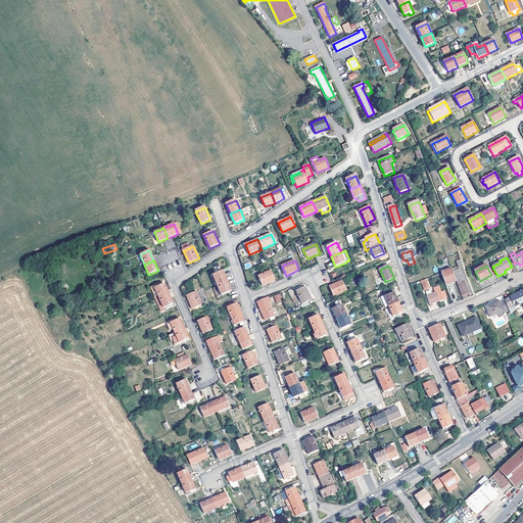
[(446,285),(457,282),(455,275),(454,272),(453,269),(442,273),(442,274),(446,285)]
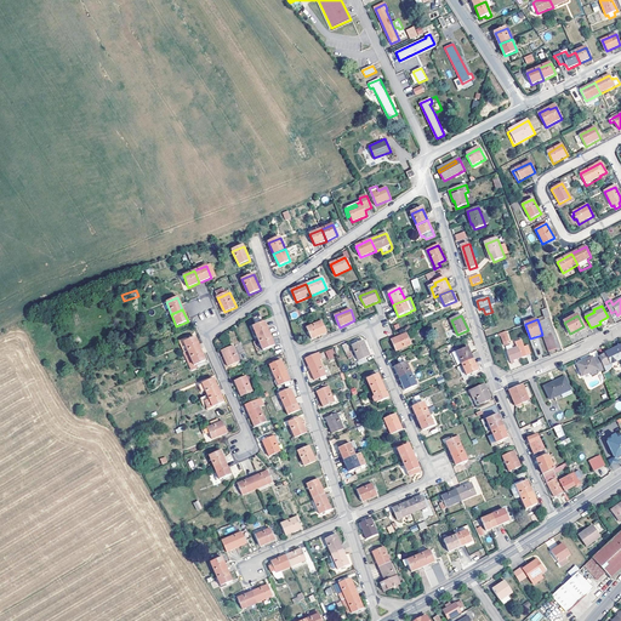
[(547,348),(548,352),(558,348),(547,320),(539,323),(540,326),(542,335),(547,348)]
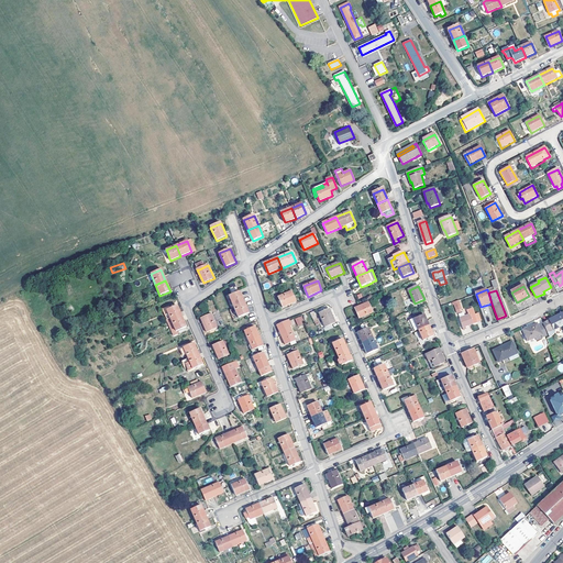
[(291,291),(278,297),(283,308),(296,302),(291,291)]
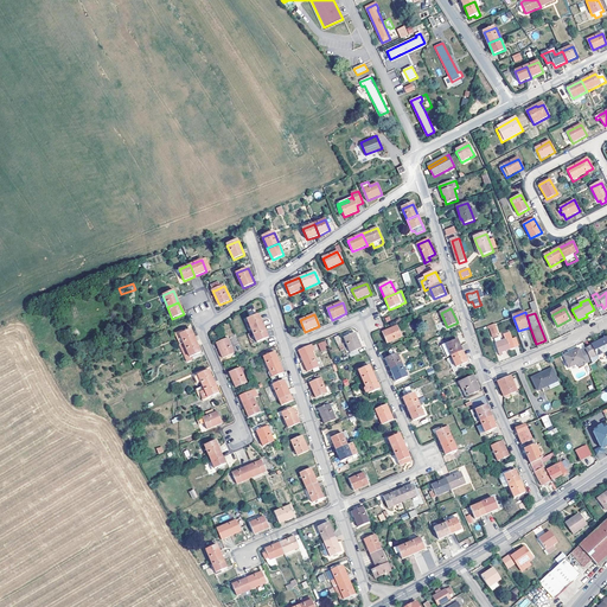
[(251,332),(263,326),(259,315),(247,320),(251,332)]
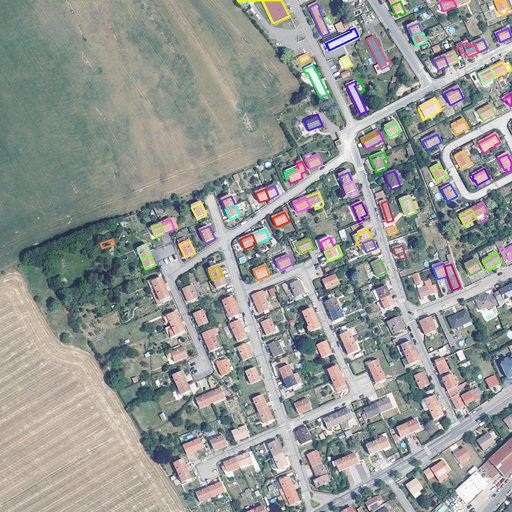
[(222,275),(212,280),(217,289),(226,285),(222,275)]
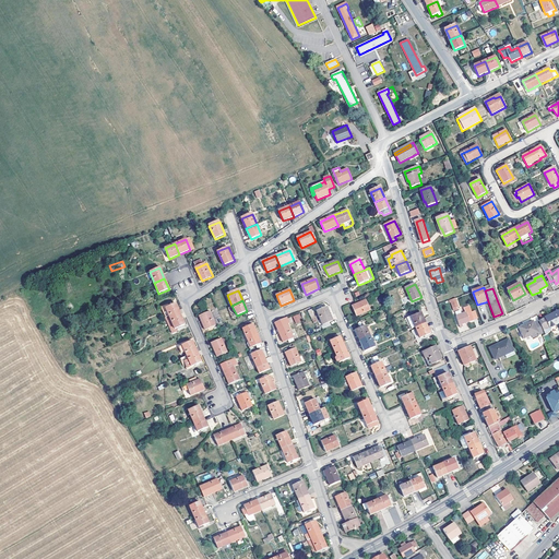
[(366,301),(353,307),(357,317),(370,311),(366,301)]
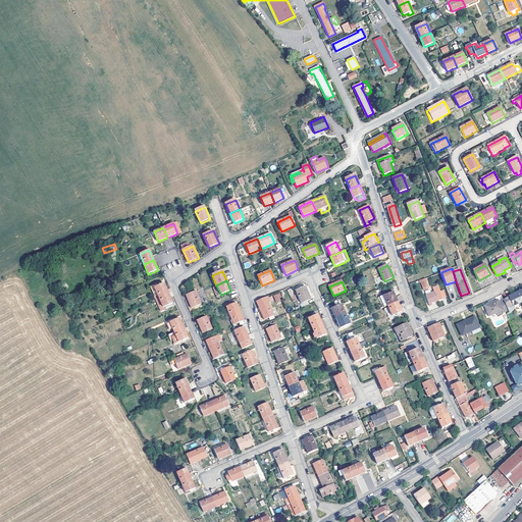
[(154,297),(157,295),(154,289),(158,286),(157,283),(150,286),(154,297)]
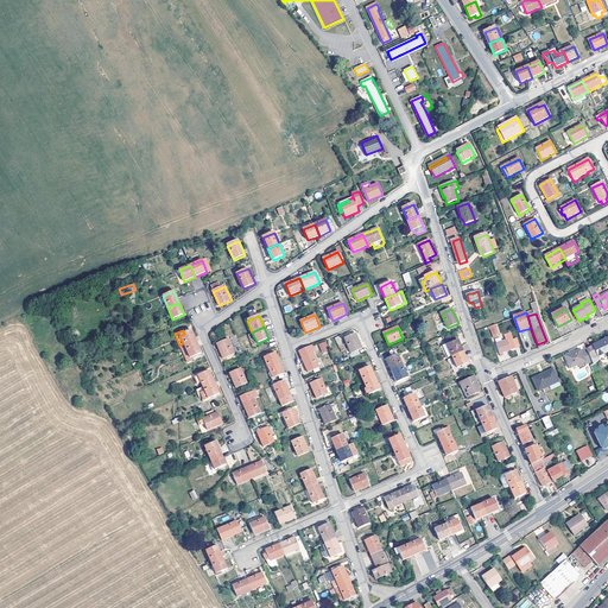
[(184,347),(196,342),(191,331),(184,334),(179,336),(183,343),(184,347)]
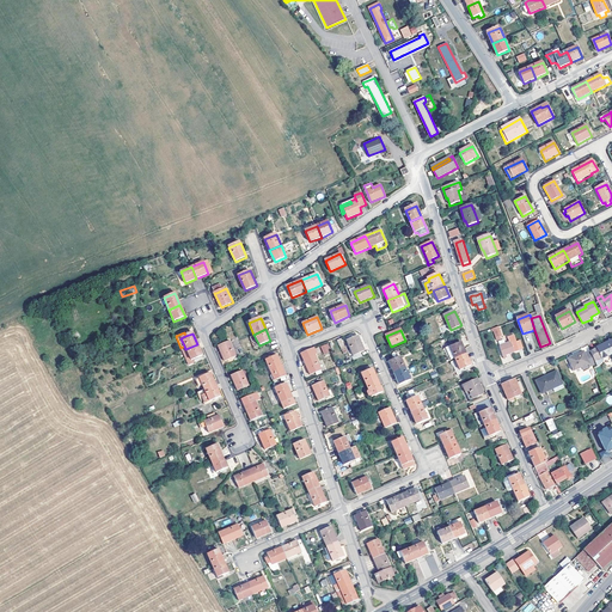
[(509,343),(501,346),(505,359),(508,357),(508,355),(519,350),(516,343),(516,342),(514,336),(508,338),(509,343)]
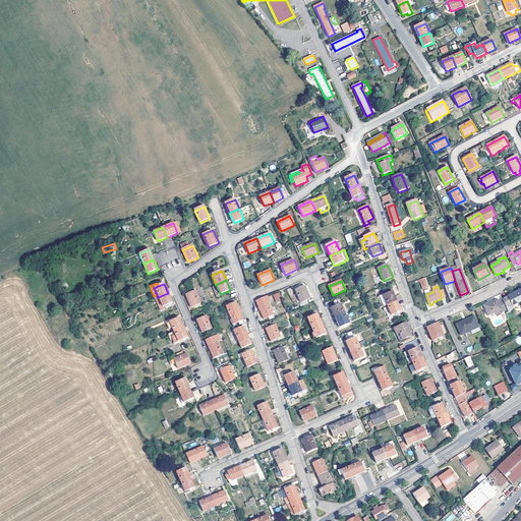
[(304,287),(295,291),(301,303),(310,299),(304,287)]
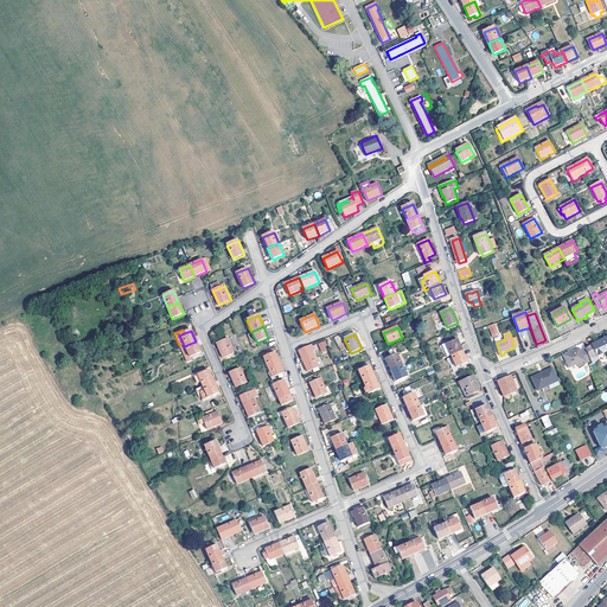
[(593,364),(600,360),(598,356),(606,351),(606,337),(585,349),(586,350),(590,359),(593,364)]
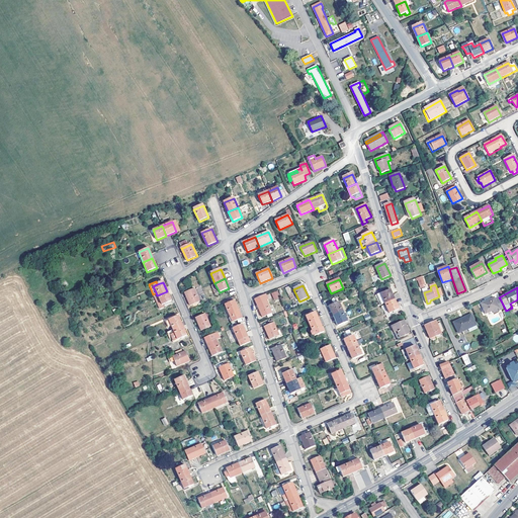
[(194,289),(185,293),(190,306),(199,301),(194,289)]
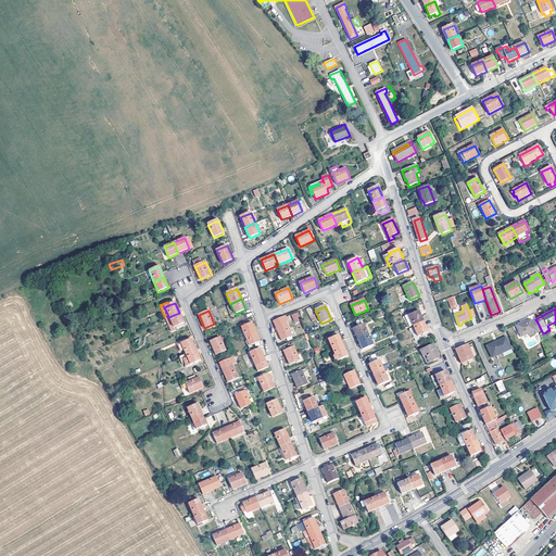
[(414,327),(424,321),(419,312),(414,314),(413,313),(404,317),(409,328),(414,327)]
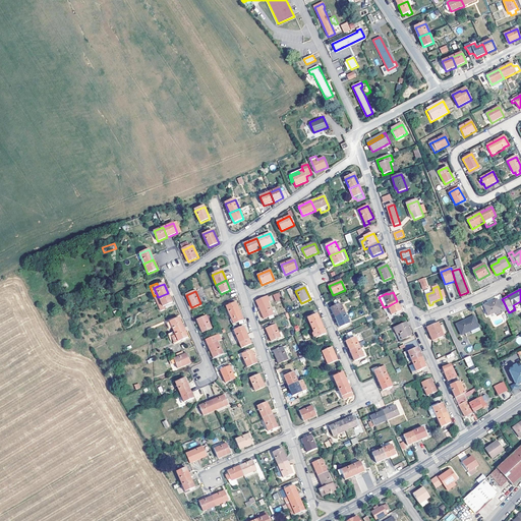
[(172,303),(168,293),(158,297),(155,299),(160,310),(164,309),(163,307),(172,303)]
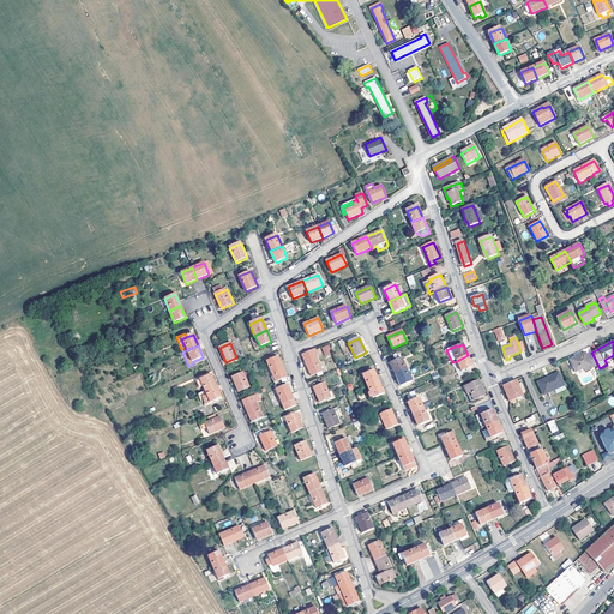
[(585,354),(571,361),(577,372),(591,366),(585,354)]
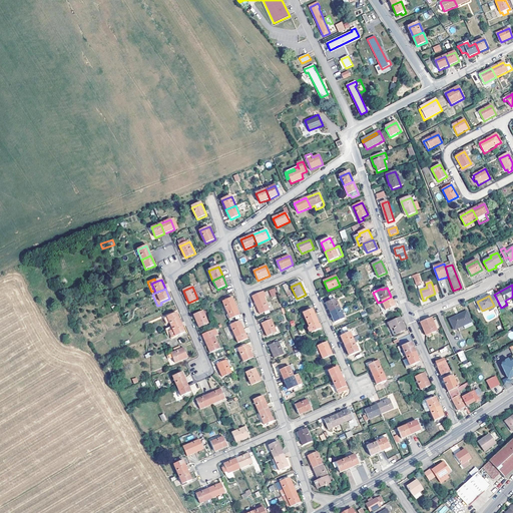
[(495,296),(490,298),(494,306),(499,304),(495,296)]
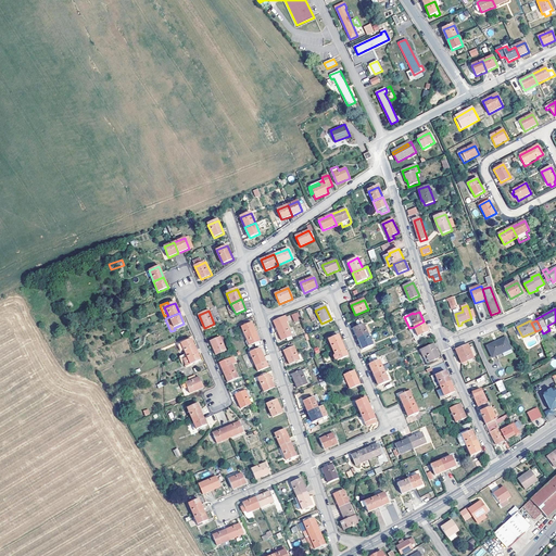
[(424,321),(414,327),(414,328),(411,329),(417,342),(425,339),(424,335),(429,332),(424,321)]
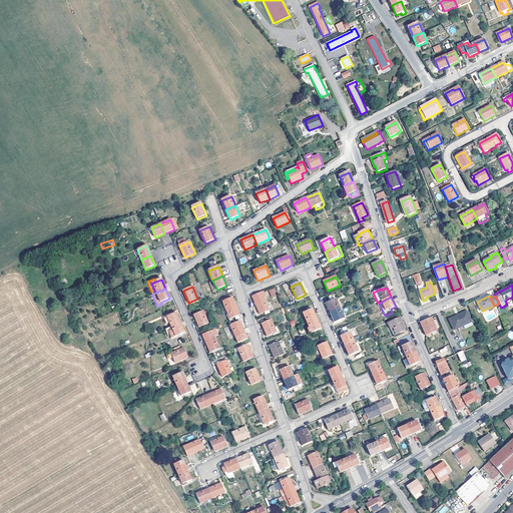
[(232,319),(239,316),(232,298),(222,302),(230,320),(232,319)]
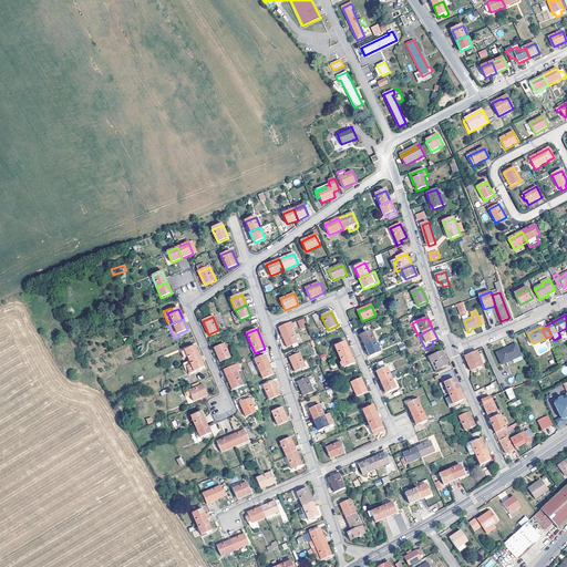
[(292,330),(281,334),(287,348),(298,343),(292,330)]
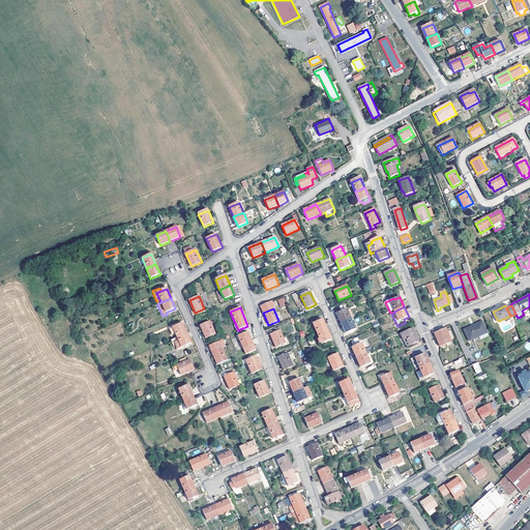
[(342,323),(352,319),(347,310),(337,314),(342,323)]
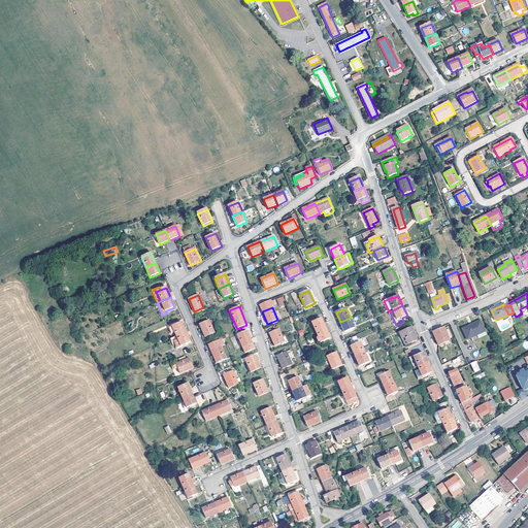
[(351,318),(340,322),(345,332),(355,328),(351,318)]
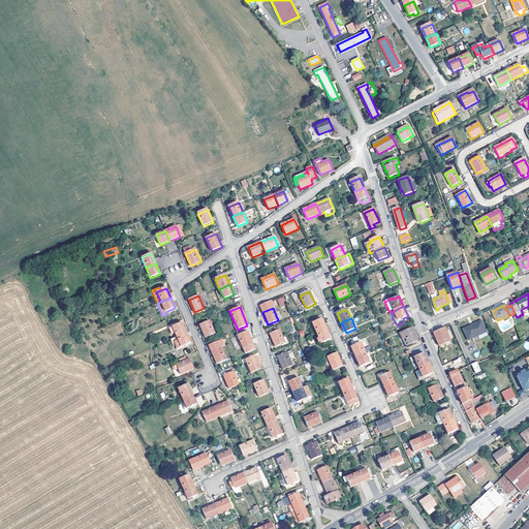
[(317,334),(327,330),(322,319),(312,323),(317,334)]
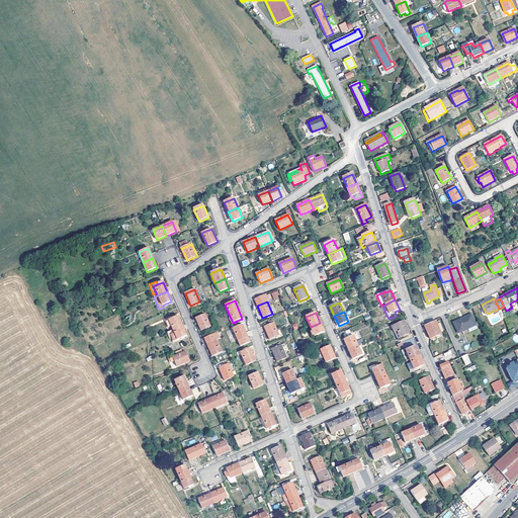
[(205,315),(196,319),(201,331),(211,327),(205,315)]
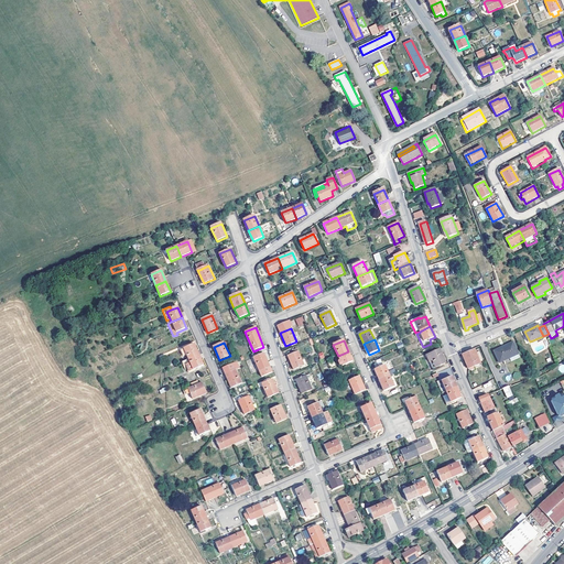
[(513,343),(495,350),(500,361),(519,354),(513,343)]
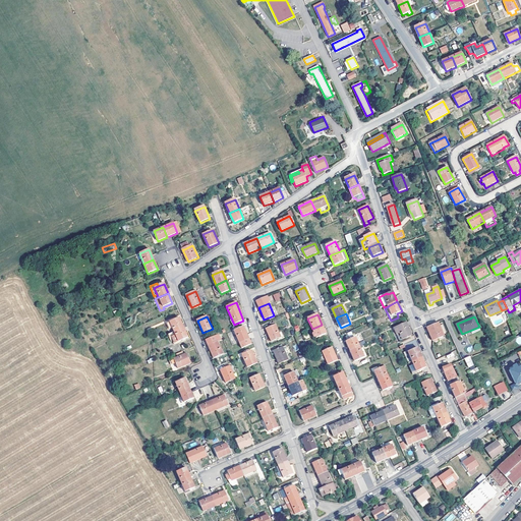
[(174,332),(183,328),(179,319),(175,321),(170,323),(173,329),(174,332)]
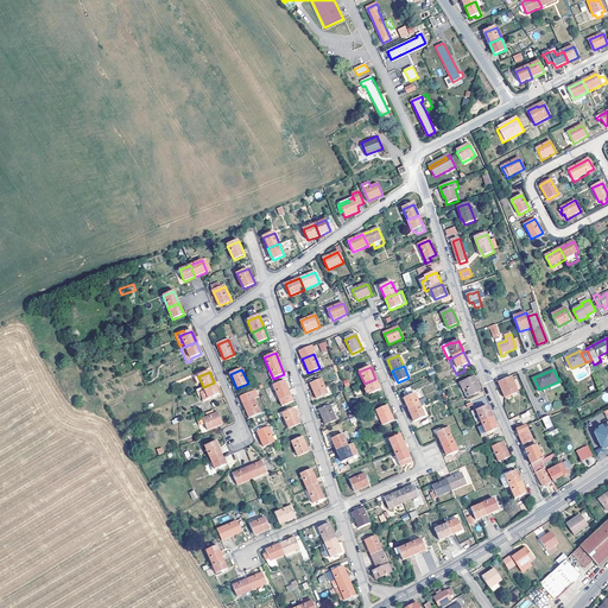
[(197,386),(202,384),(198,377),(204,374),(203,373),(194,377),(197,386)]
